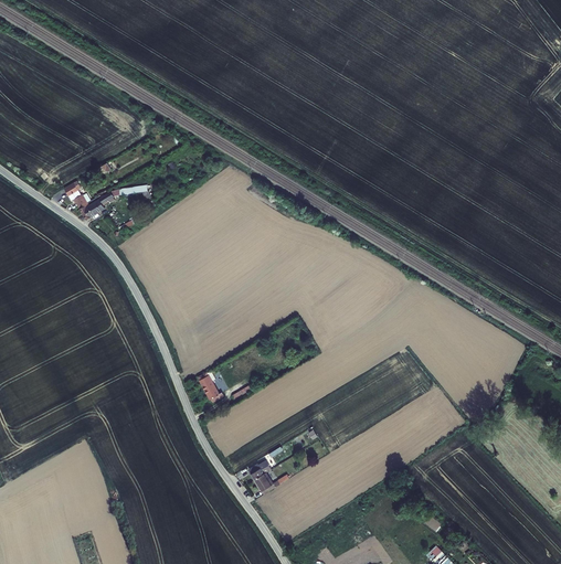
[(94,166),(96,170),(102,168),(103,170),(109,167),(107,160),(94,166)]
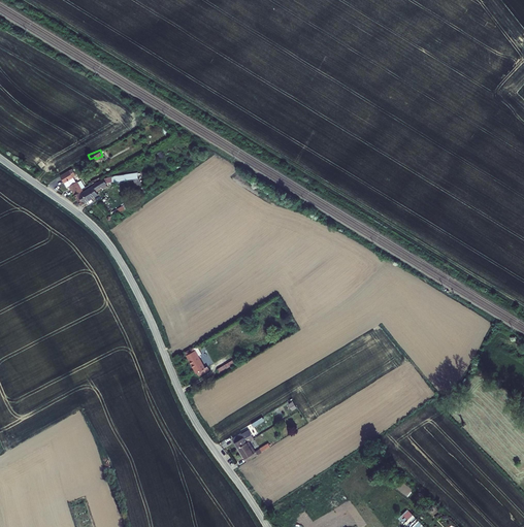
[(74,171),(63,178),(67,186),(76,180),(75,179),(78,177),(74,171)]
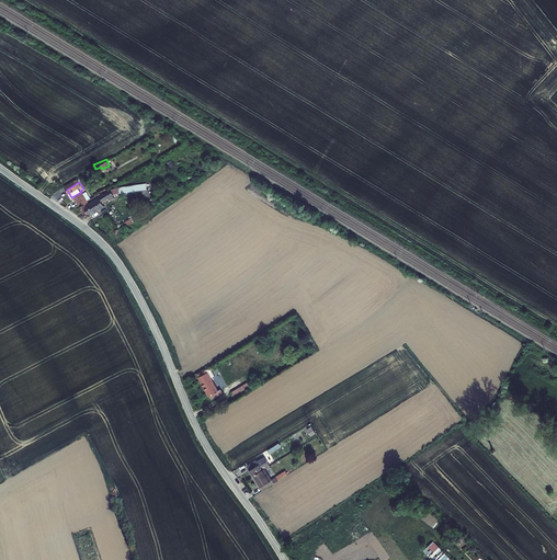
[(78,207),(83,216),(97,209),(94,205),(105,198),(116,192),(113,187),(83,204),(81,205),(81,206),(78,207)]
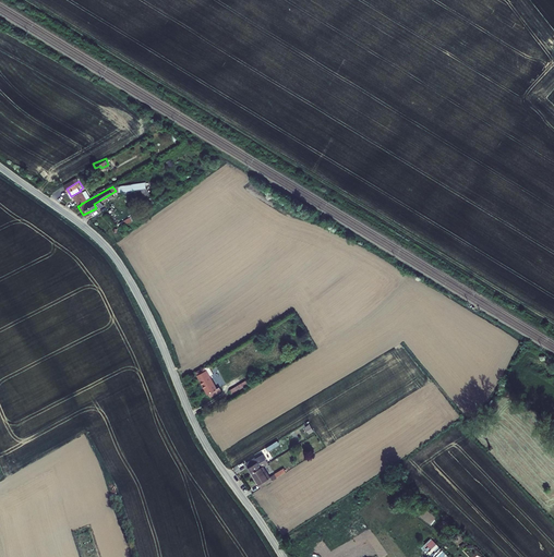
[(79,200),(75,194),(68,200),(71,205),(76,216),(83,215),(77,206),(75,202),(79,200)]
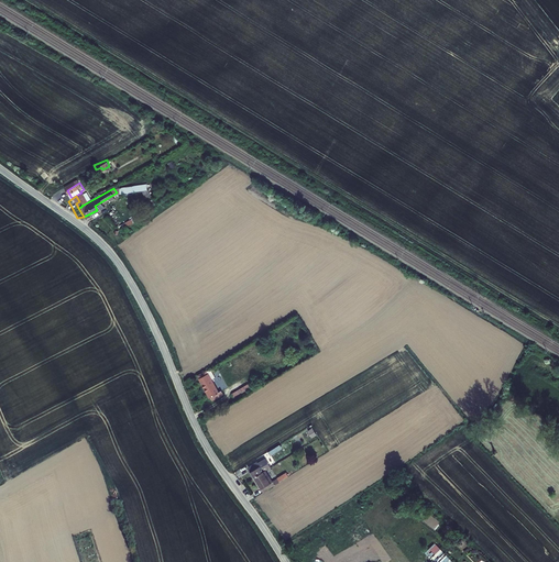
[(114,224),(116,228),(129,222),(127,218),(114,224)]
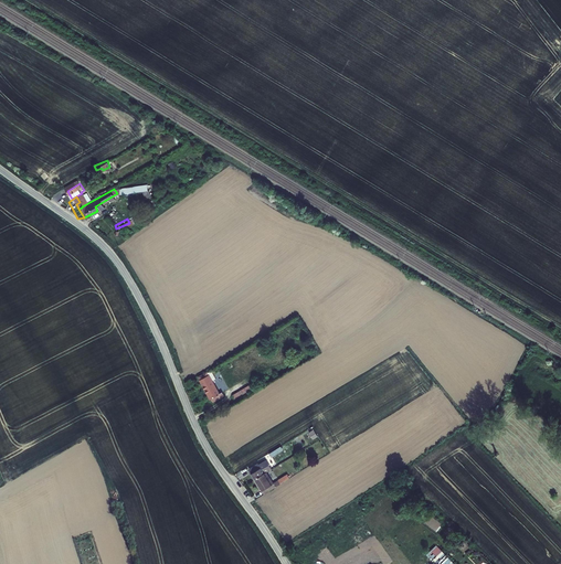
[(215,387),(213,389),(205,373),(198,378),(200,381),(199,381),(208,400),(219,393),(215,387)]
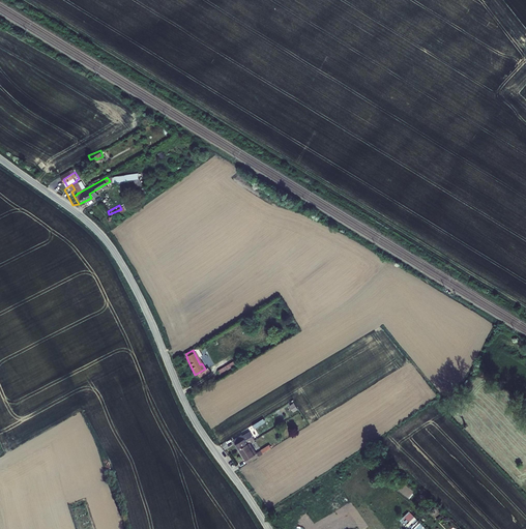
[(230,360),(213,369),(216,375),(233,366),(230,360)]
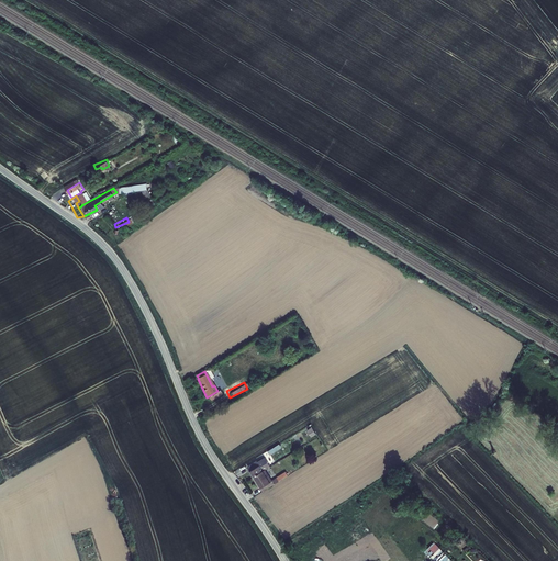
[(308,436),(312,433),(309,426),(303,428),(308,436)]
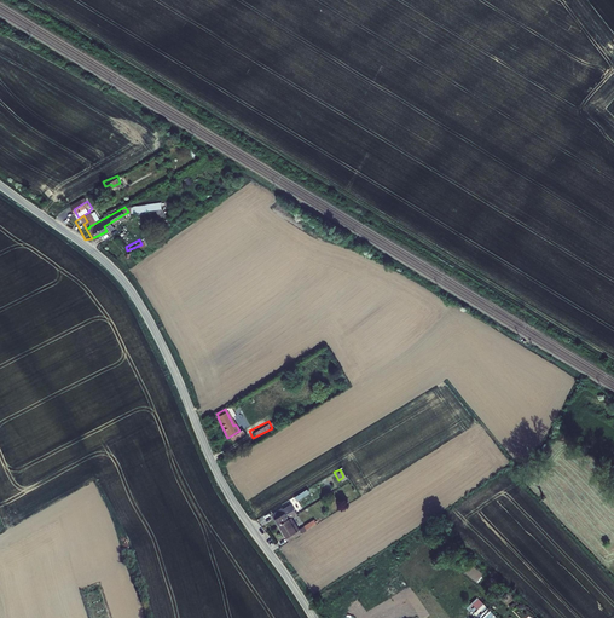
[(279,507),(270,513),(277,524),(288,517),(293,514),(290,509),(293,508),(290,503),(281,509),(279,507)]
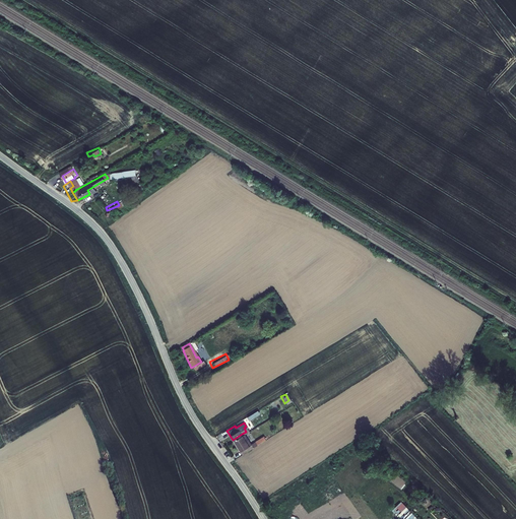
[(242,434),(233,440),(242,455),(263,442),(261,438),(249,446),(242,434)]
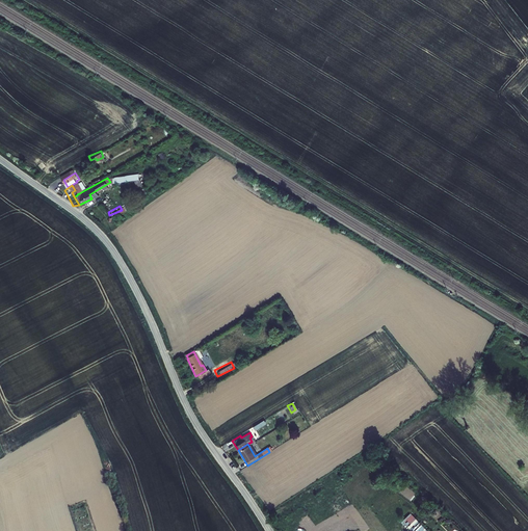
[(406,529),(407,530),(427,530),(411,513),(400,523),(406,529)]
